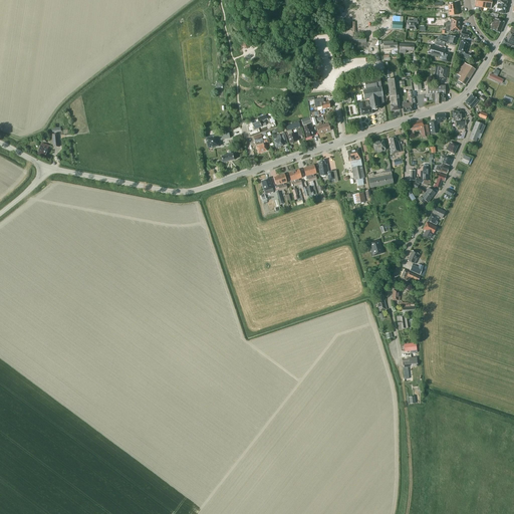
[(475,0),(474,6),(491,9),(491,8),(492,8),(492,5),(493,0),(492,0),(492,1),(492,0),(475,0)]
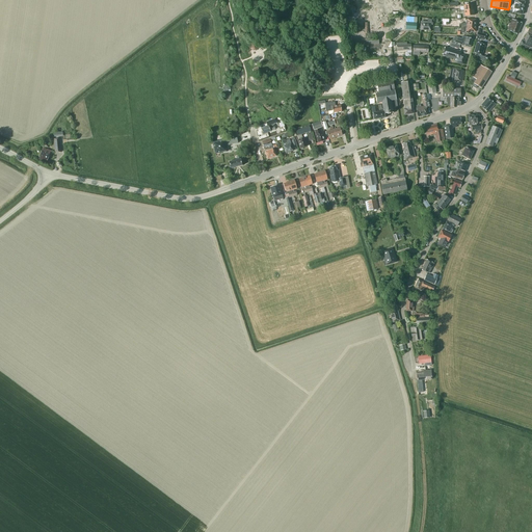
[(509,5),(509,8),(510,8),(510,7),(513,7),(512,9),(512,12),(522,15),(524,7),(513,5),(513,4),(511,4),(511,5),(509,5)]
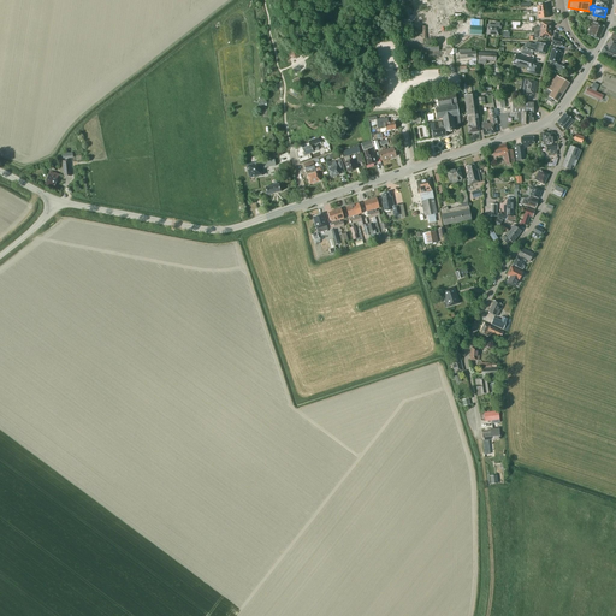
[(499,35),(499,29),(502,29),(502,27),(499,25),(501,22),(496,22),(495,25),(487,25),(486,35),(499,35)]
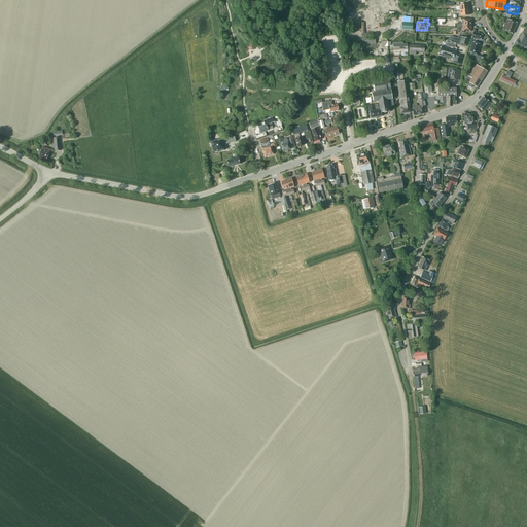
[(512,34),(517,23),(507,19),(502,30),(512,34)]
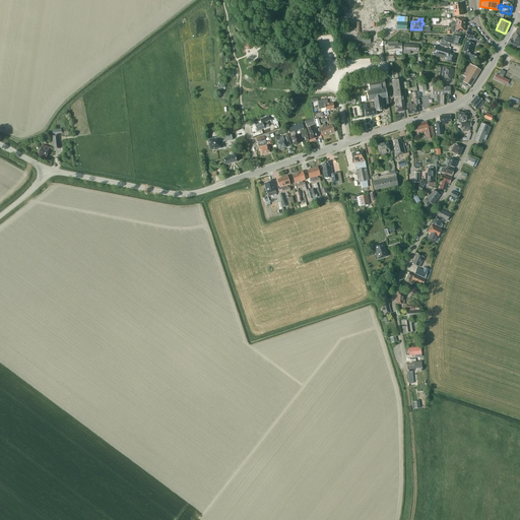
[(406,28),(407,21),(397,20),(396,28),(406,28)]
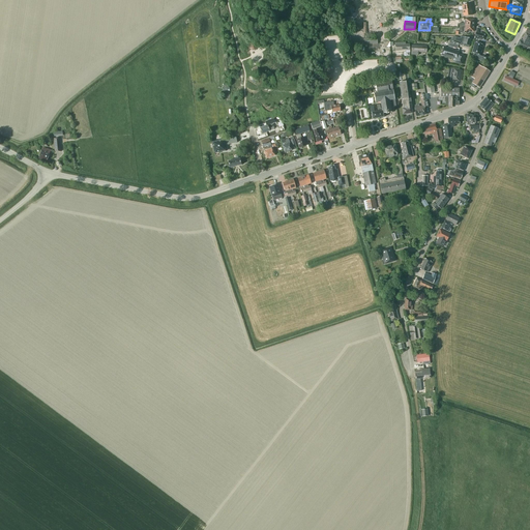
[(478,40),(479,40),(482,41),(484,34),(478,33),(479,28),(477,27),(476,30),(474,38),(478,39),(478,40)]
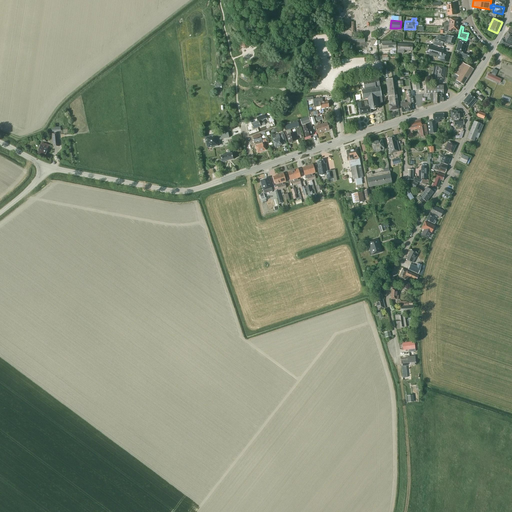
[(502,38),(499,44),(511,50),(511,49),(511,29),(509,28),(508,31),(507,31),(504,39),(503,39),(502,38)]
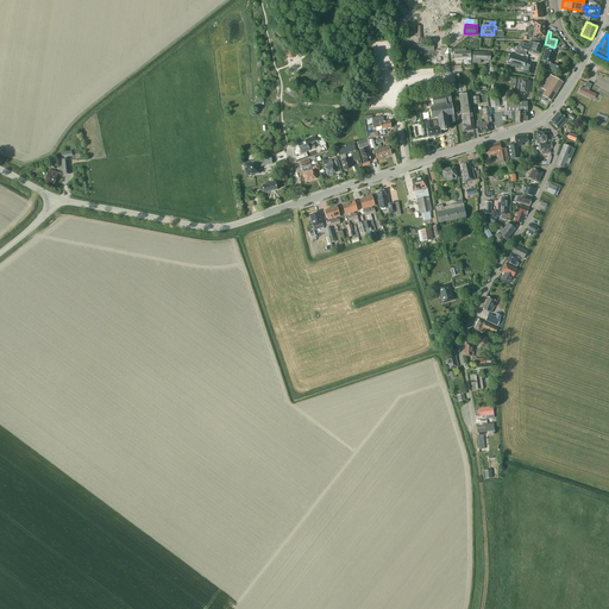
[(532,52),(538,55),(539,51),(541,44),(532,42),(529,42),(528,44),(523,42),(520,42),(519,46),(522,46),(521,50),(516,49),(515,52),(526,56),(527,51),(531,52),(531,51),(532,52)]
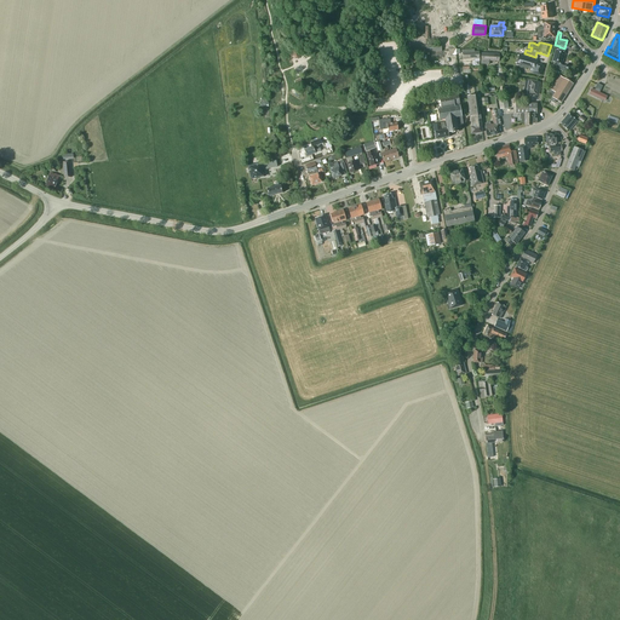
[(556,50),(552,62),(558,63),(561,64),(562,64),(566,52),(567,52),(567,50),(564,49),(562,49),(561,51),(560,50),(556,50)]
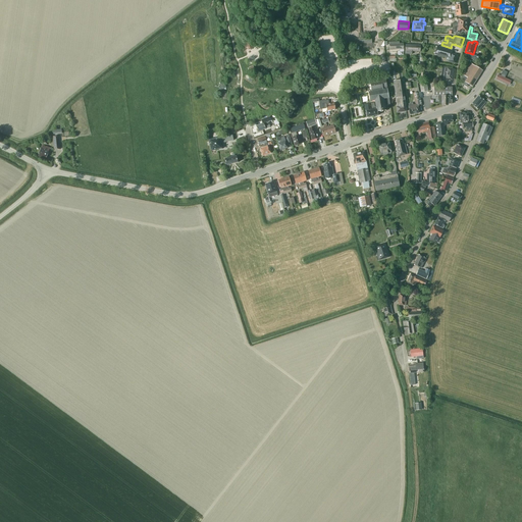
[(400,42),(388,42),(389,50),(399,49),(400,49),(400,51),(399,51),(399,55),(403,55),(404,51),(404,43),(400,44),(400,42)]
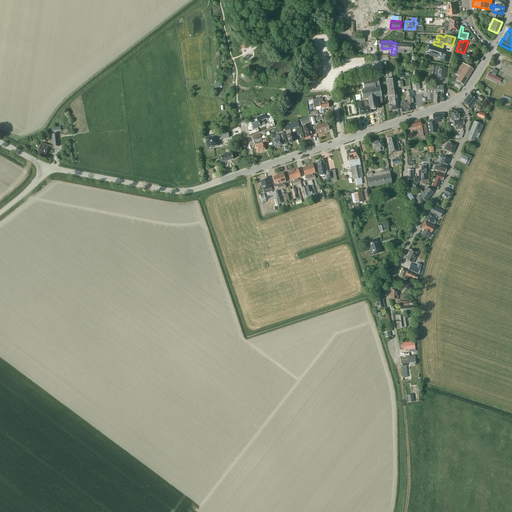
[(397,44),(397,50),(397,53),(404,53),(404,50),(412,51),(412,44),(397,44)]
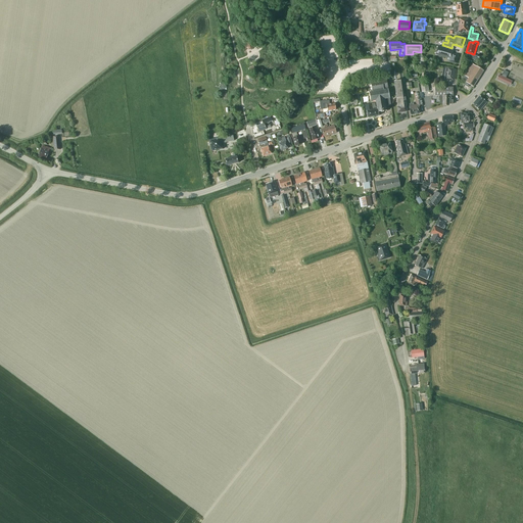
[(456,63),(459,55),(452,53),(453,51),(438,46),(435,54),(447,58),(446,60),(456,63)]
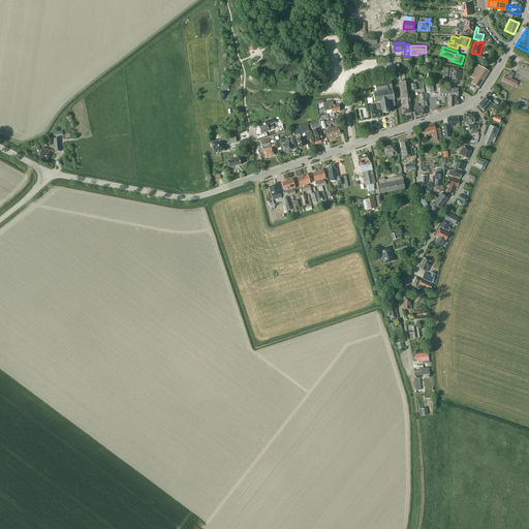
[(478,88),(489,71),(477,64),(470,76),(473,79),(471,83),(478,88)]
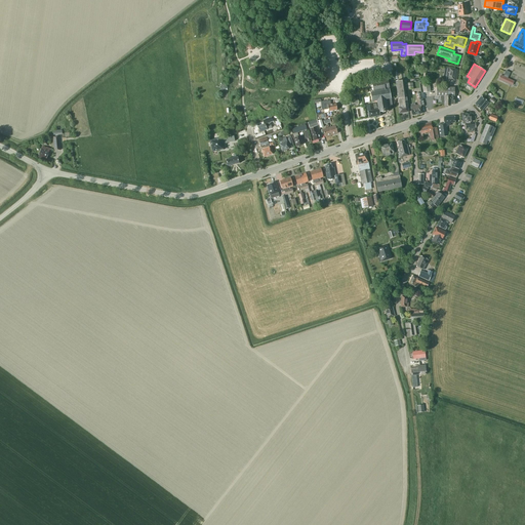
[(454,80),(456,70),(448,68),(446,80),(448,81),(449,80),(454,80)]
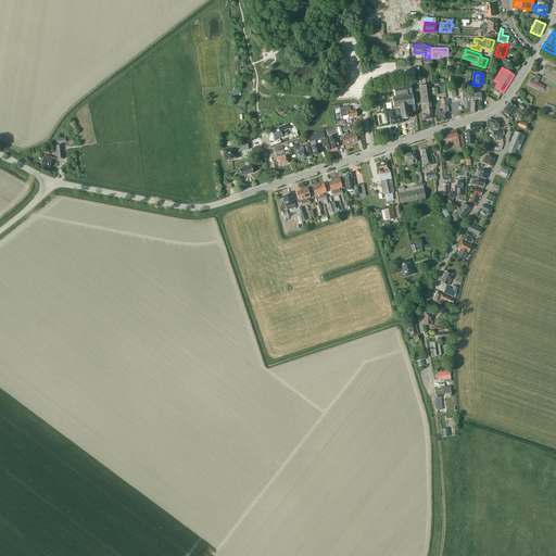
[(530,79),(528,84),(540,89),(542,85),(538,83),(540,77),(535,75),(533,80),(530,79)]
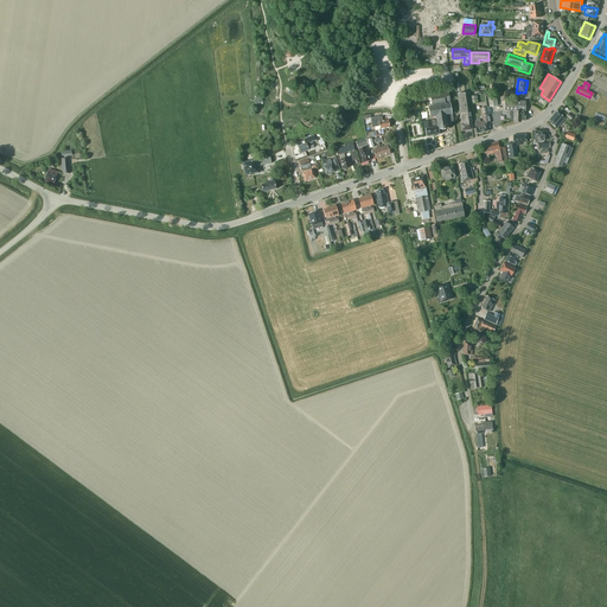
[(430,95),(432,107),(451,103),(448,90),(442,91),(443,93),(430,95)]
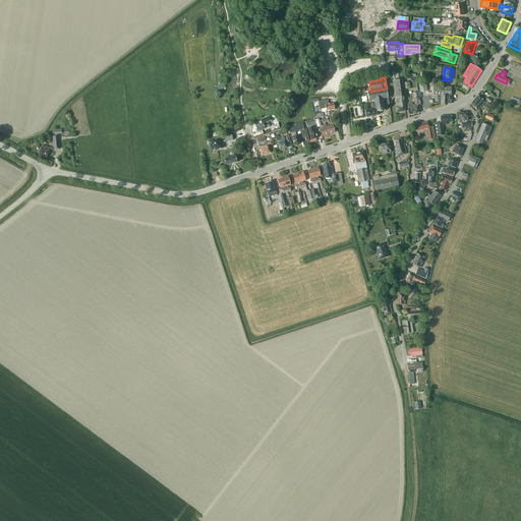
[(402,95),(400,79),(393,80),(396,106),(395,106),(396,112),(405,111),(403,95),(402,95)]
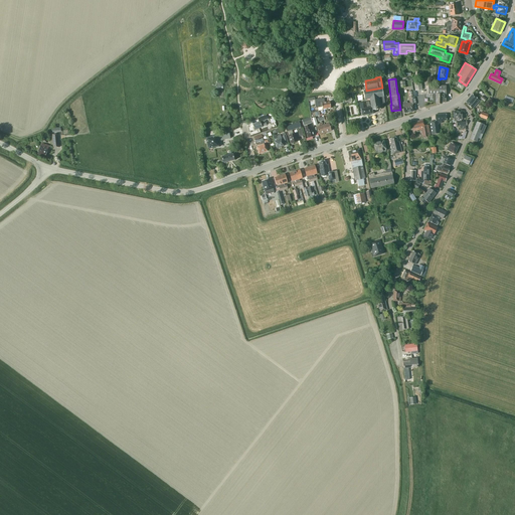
[(404,80),(403,80),(402,78),(396,79),(398,89),(400,88),(405,87),(404,80)]
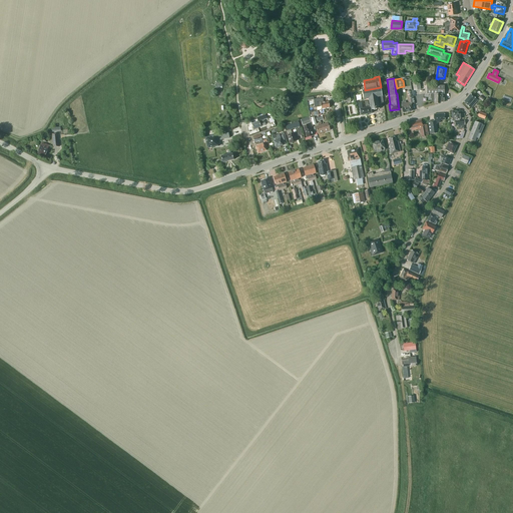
[(414,90),(421,89),(419,80),(412,81),(414,90)]
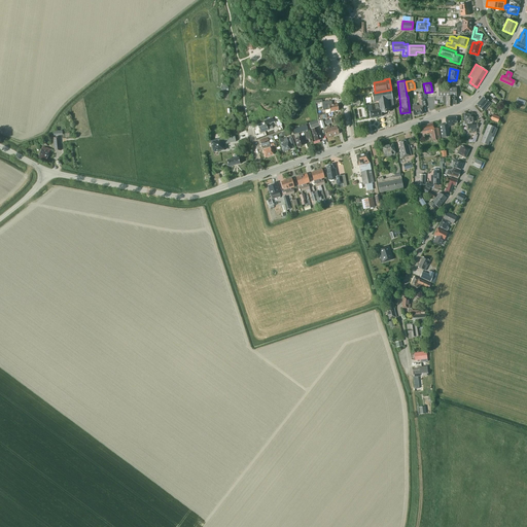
[(451,105),(454,105),(455,105),(456,104),(456,101),(456,100),(457,100),(457,98),(456,98),(456,97),(456,88),(438,88),(437,97),(443,97),(443,101),(443,104),(446,104),(446,106),(447,106),(448,107),(449,107),(451,106),(451,105)]
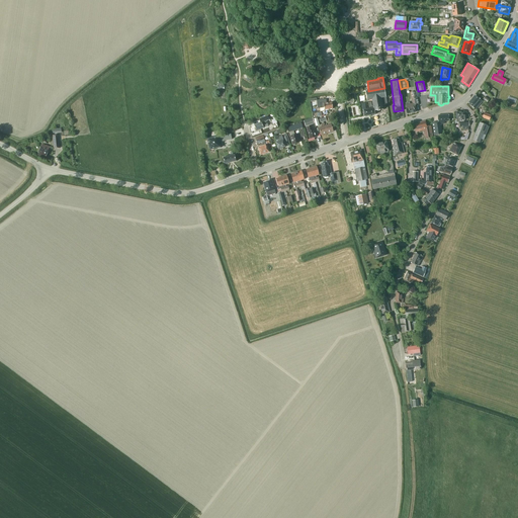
[(384,88),(368,91),(365,91),(366,100),(371,99),(373,107),(373,111),(374,111),(376,110),(377,111),(378,111),(379,110),(382,109),(381,105),(386,104),(384,88)]
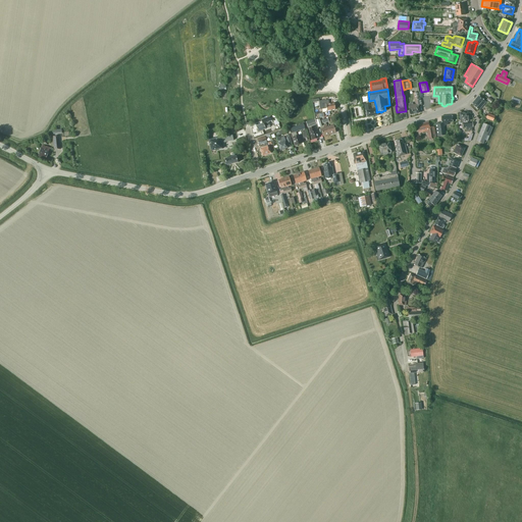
[(412,103),(408,104),(409,106),(408,106),(410,115),(420,112),(419,106),(418,105),(422,105),(420,98),(419,92),(413,93),(415,99),(416,104),(414,105),(413,105),(412,103)]
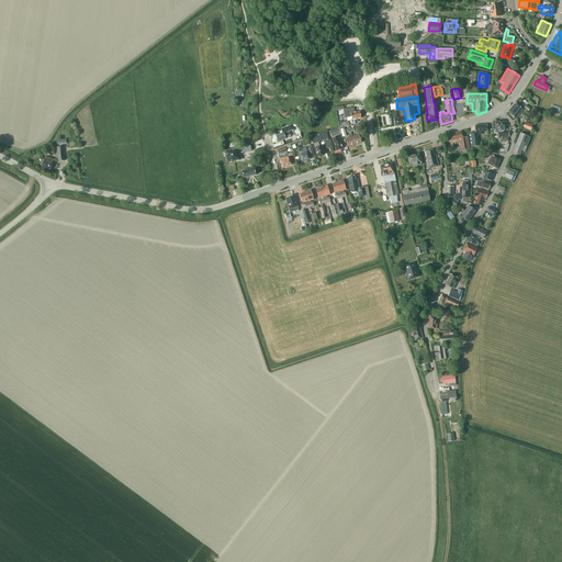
[(515,117),(523,109),(516,103),(508,112),(515,117)]
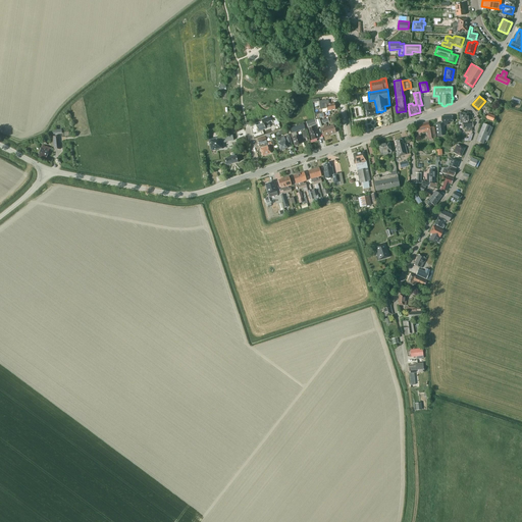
[(334,103),(329,104),(328,100),(321,101),(322,109),(326,108),(326,110),(335,109),(334,103)]
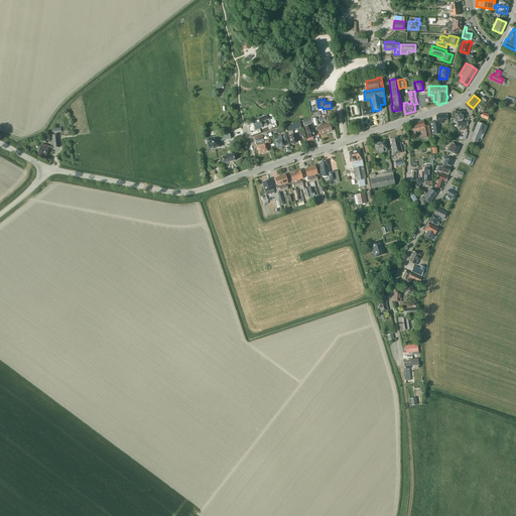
[(373,114),(373,111),(372,111),(372,107),(371,107),(370,102),(360,103),(362,116),(367,115),(373,114)]
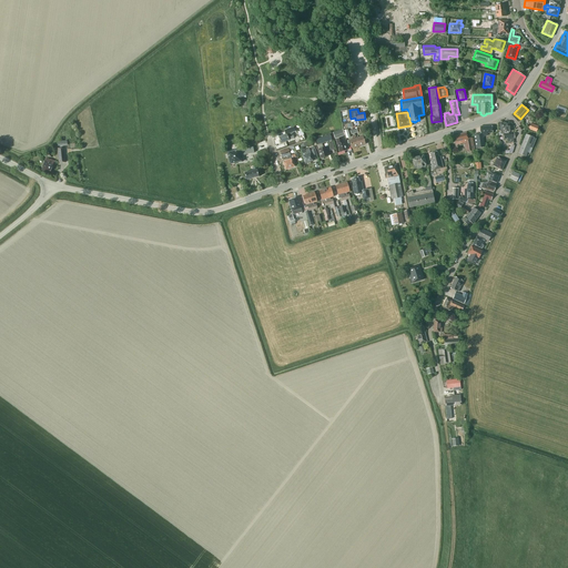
[(509,133),(508,132),(509,132),(509,131),(511,131),(511,127),(509,127),(509,122),(499,123),(500,132),(504,132),(504,133),(503,133),(504,139),(507,139),(507,142),(514,142),(513,139),(515,139),(514,133),(509,133)]
